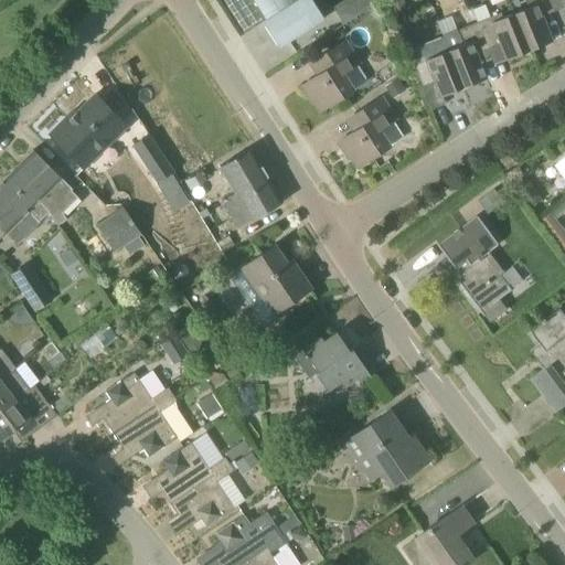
[(298,0),(292,4),(288,0),(253,0),(283,45),(323,19),(311,0),(298,0)]
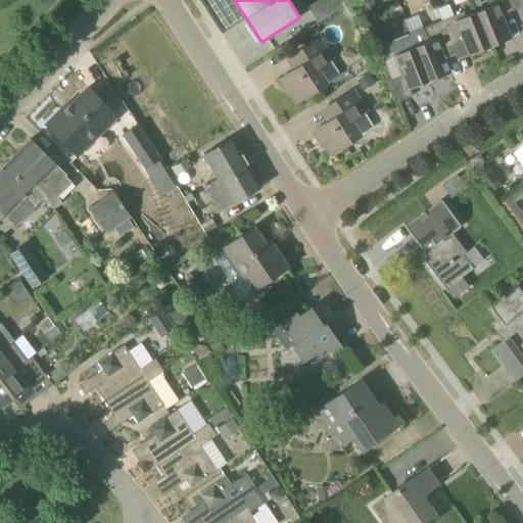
[(320,21),(348,3),(346,0),(320,0),(310,6),(320,21)]
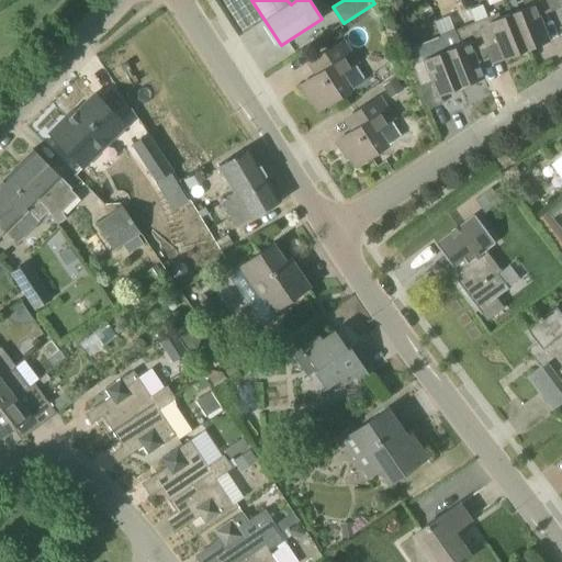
[(525,52),(549,42),(539,17),(552,11),(548,0),(521,0),(525,9),(510,15),(525,52)]
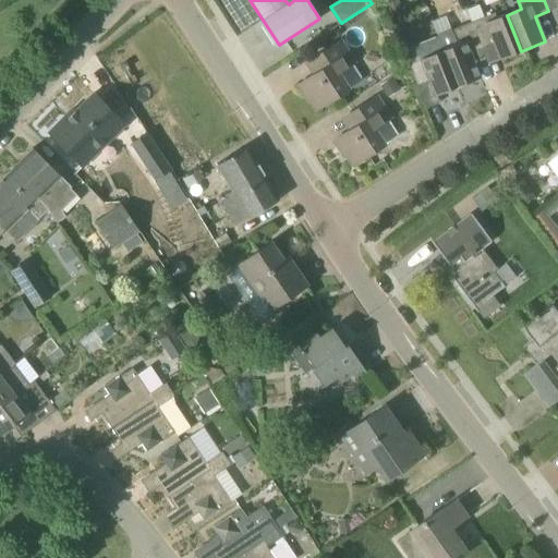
[(557,0),(544,0),(548,11),(557,7),(557,0)]
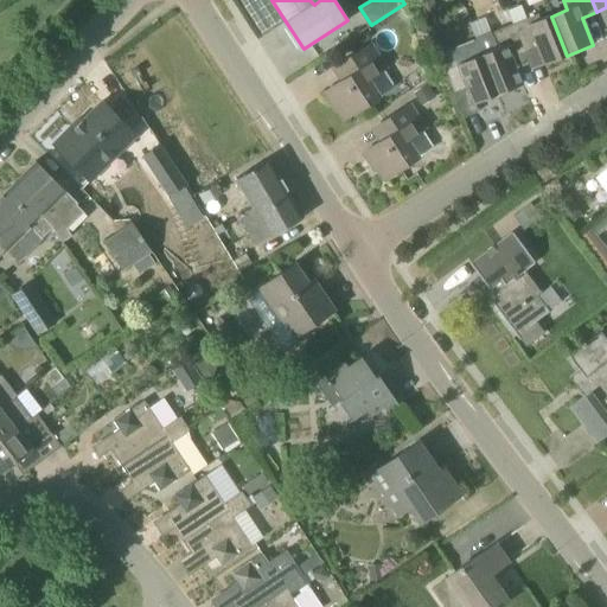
[(540,20),(537,16),(515,24),(526,52),(537,49),(544,65),(567,56),(551,17),(540,20)]
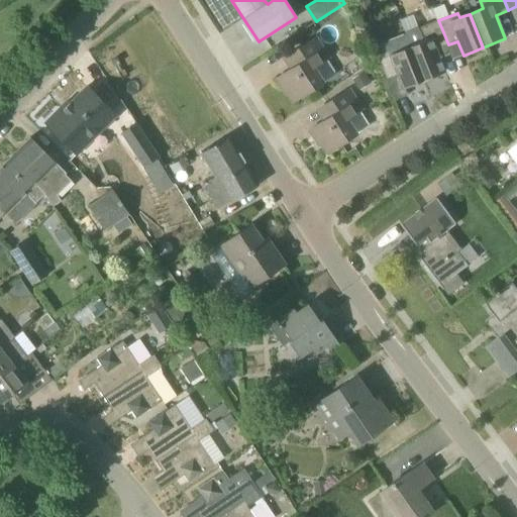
[(448,44),(438,20),(418,28),(417,26),(404,31),(405,34),(423,81),(444,73),(435,50),(448,44)]
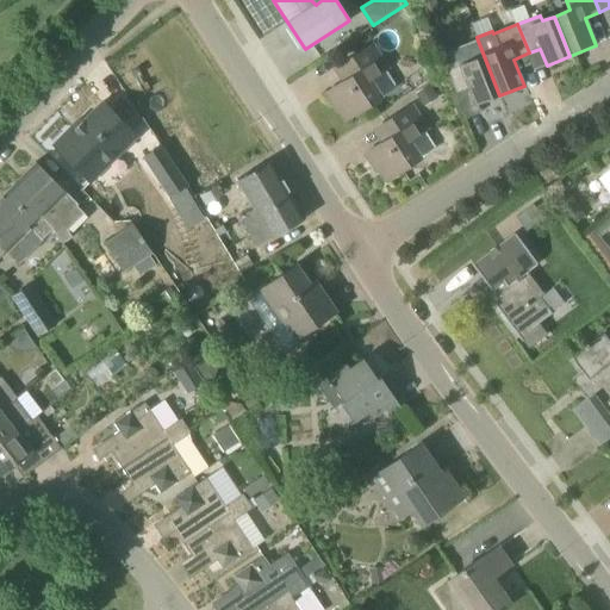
[(499,95),(478,41),(441,56),(455,93),(468,88),(475,105),(499,95)]
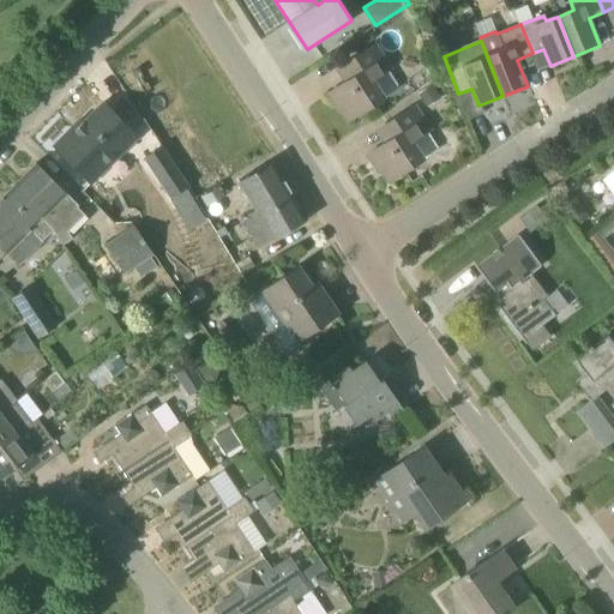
[(349,120),(384,97),(396,90),(398,85),(389,70),(390,68),(377,47),(347,66),(354,77),(329,92),(341,112),(342,110),(349,120)]
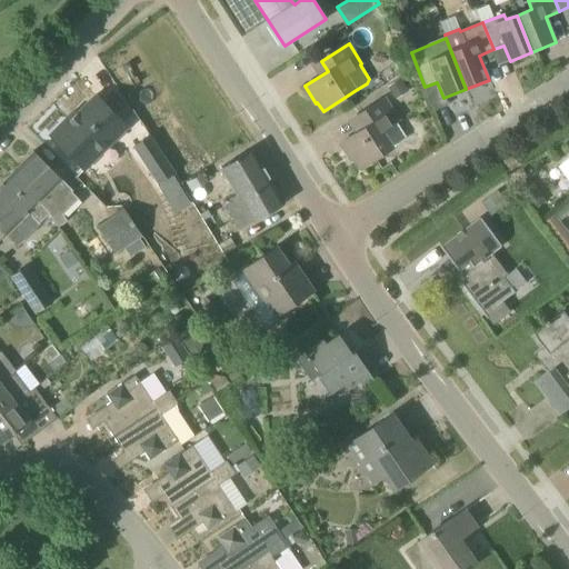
[(388,86),(396,99),(409,91),(401,78),(388,86)]
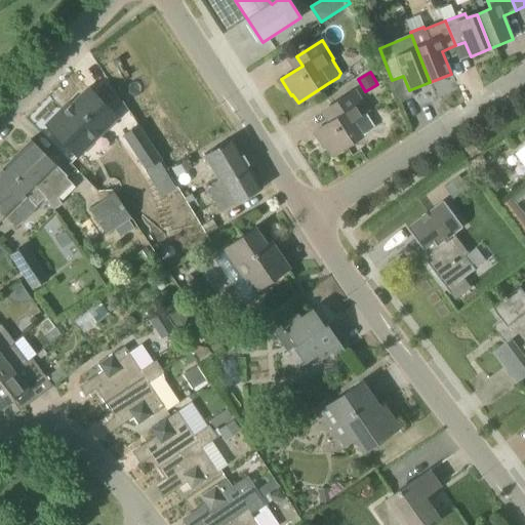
[(117,118),(87,88),(63,113),(61,111),(46,125),(78,157),(117,118)]
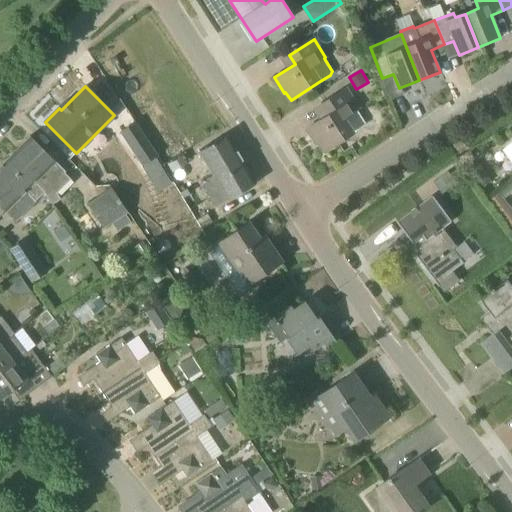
[(324,151),(353,133),(352,132),(365,123),(357,111),(359,109),(346,88),(321,105),(328,115),(307,128),(317,144),(318,143),(324,151)]
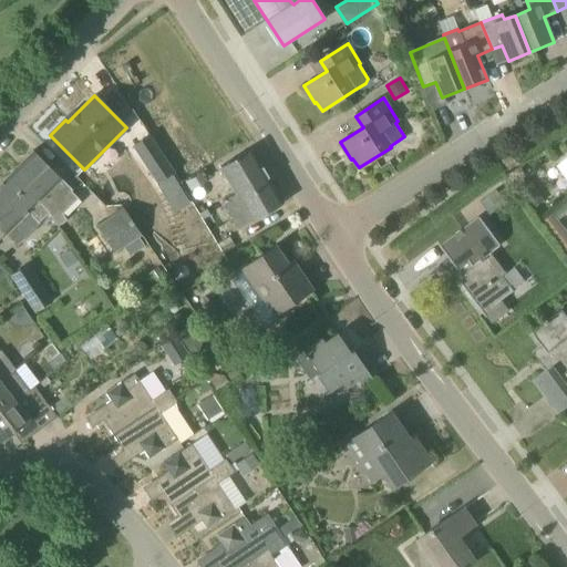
[(157,184),(175,173),(150,135),(132,146),(157,184)]
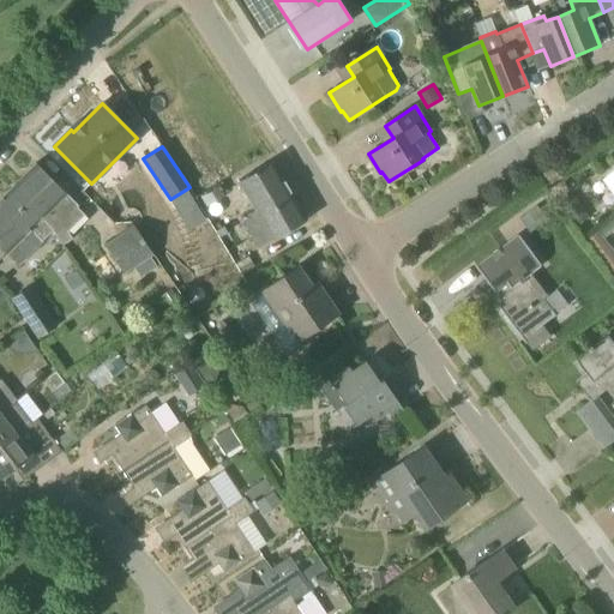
[(260,247),(306,221),(272,162),(239,181),(256,210),(244,217),(260,247)]
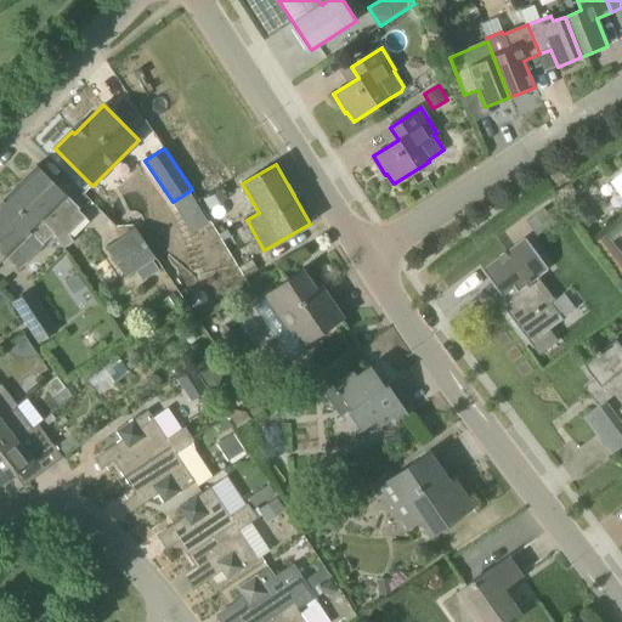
[(79,208),(37,165),(6,196),(24,214),(29,208),(55,233),(54,233),(63,248),(74,242),(63,225),(78,210),(79,208)]
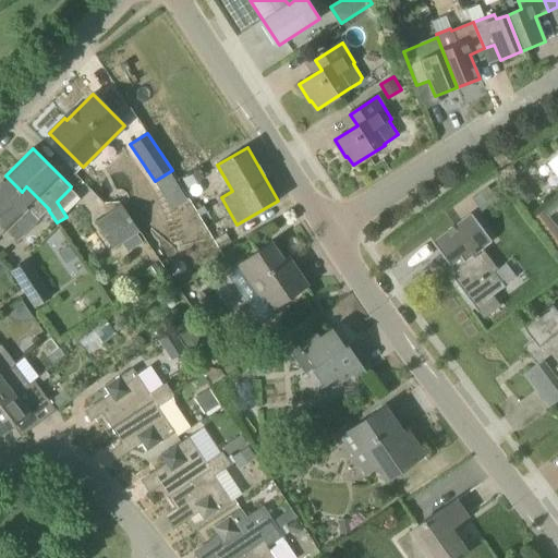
[(506,185),(519,177),(511,165),(497,173),(506,185)]
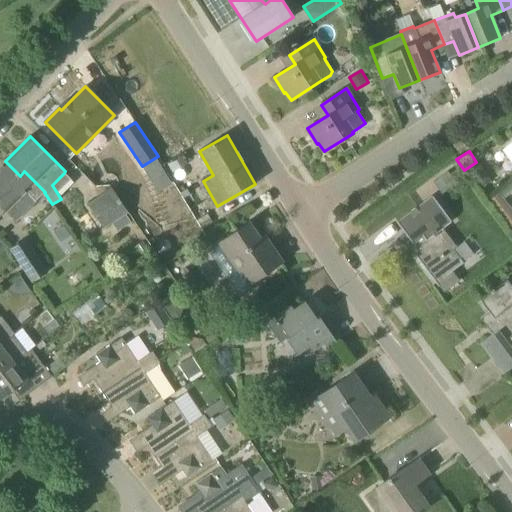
[(20,176),(5,161),(0,166),(0,205),(6,211),(11,206),(19,213),(33,199),(35,201),(44,192),(45,192),(24,171),(20,176)]
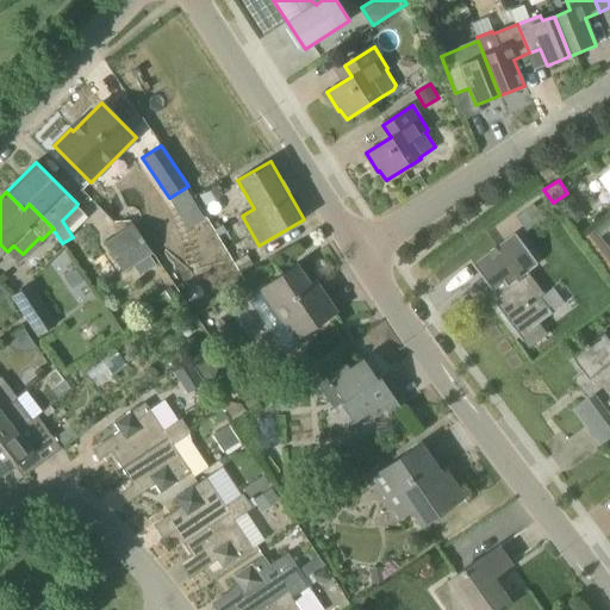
[(568,193),(555,203),(564,213),(577,204),(568,193)]
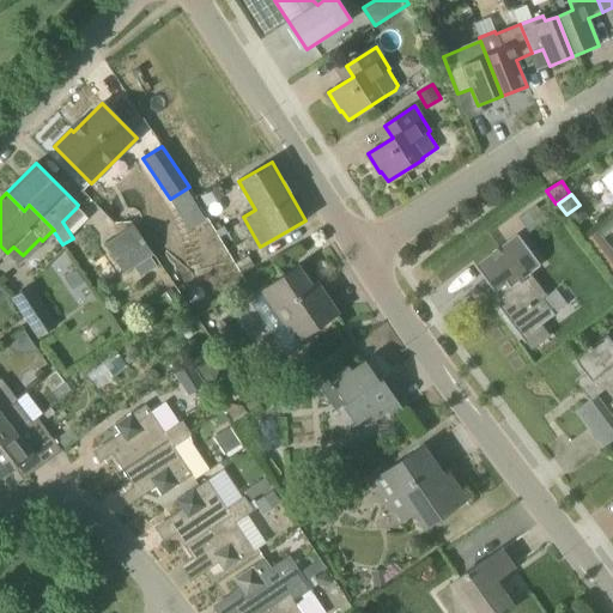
[(150,269),(144,261),(153,254),(134,225),(105,244),(125,273),(134,267),(140,275),(150,269)]
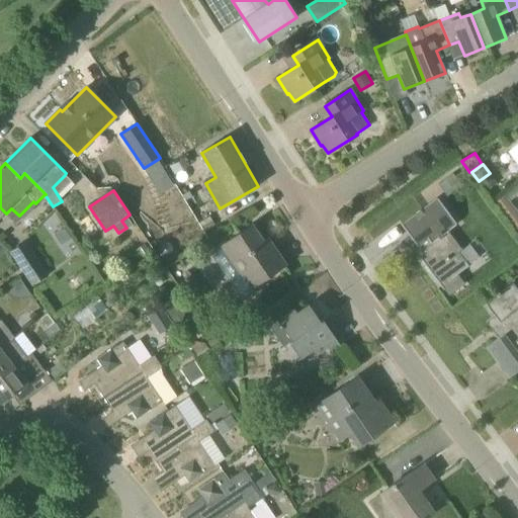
[(461,250),(447,231),(456,224),(437,198),(402,226),(417,246),(418,246),(426,257),(421,261),(440,286),(467,266),(458,252),(461,250)]
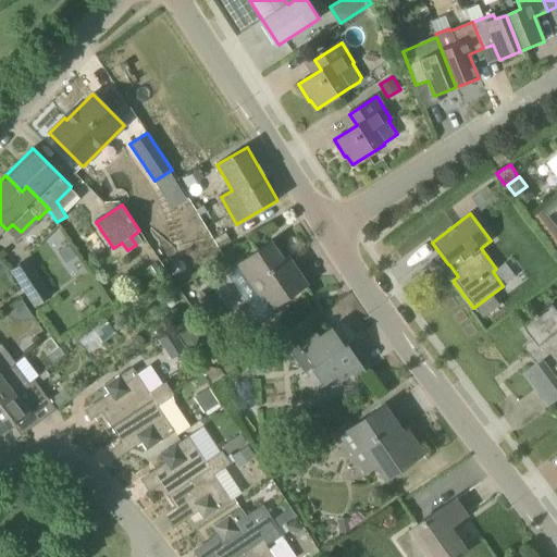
[(539,227),(546,237),(556,251),(556,229),(549,219),(546,221),(542,224),(539,227)]
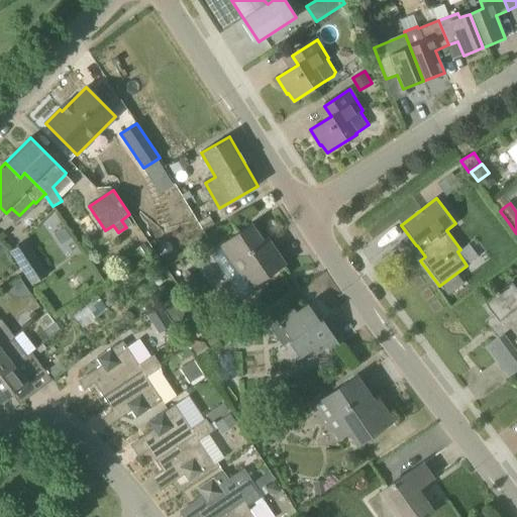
[(263,242),(250,225),(221,245),(241,275),(230,283),(238,296),(240,298),(243,298),(245,298),(247,298),(249,297),(251,295),(251,293),(252,290),(250,287),(284,265),(267,239),(263,242)]
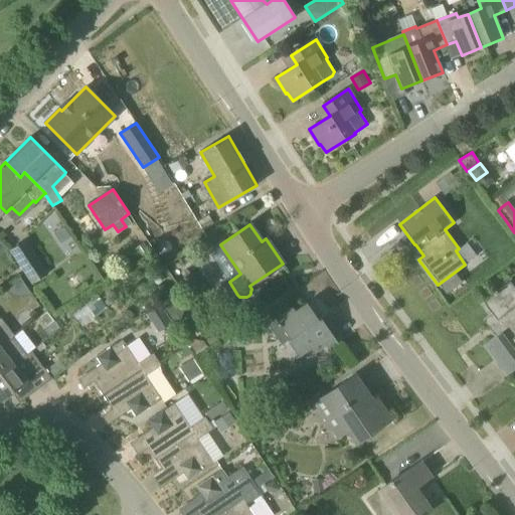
[(32,285),(48,274),(25,239),(9,250),(32,285)]
